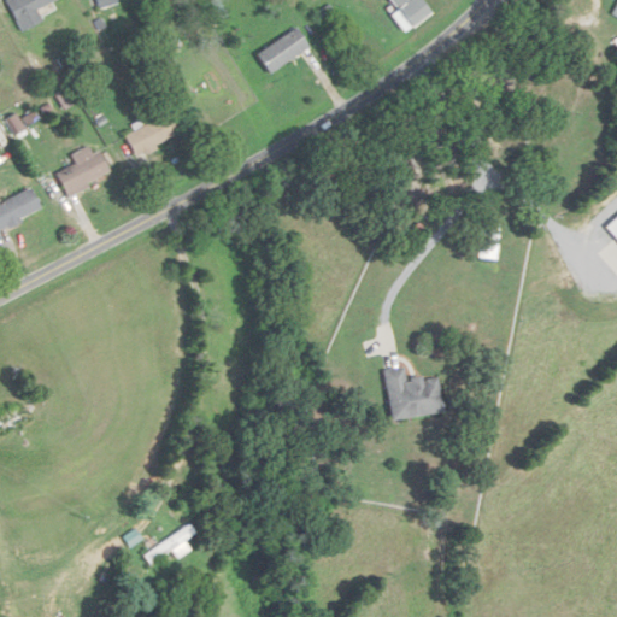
[(4,0),(19,33),(40,23),(34,11),(57,0),(56,0),(4,0)]
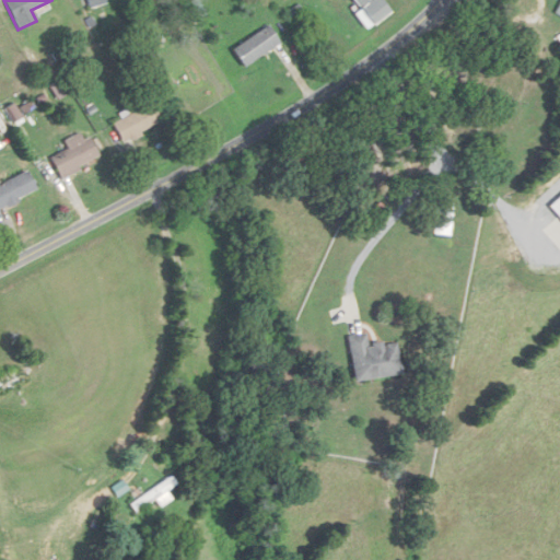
[(85,0),(90,10),(105,2),(104,0),(85,0)]
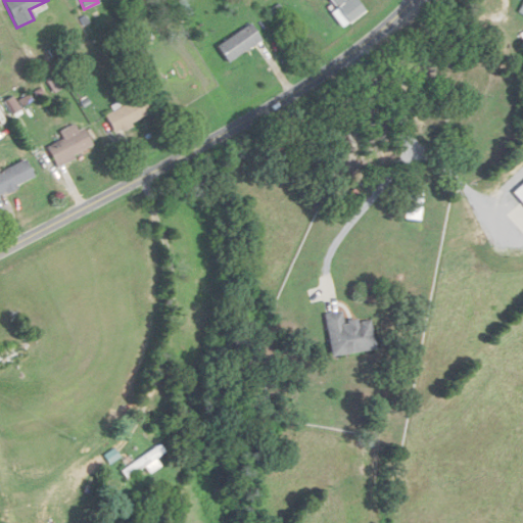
[(328,0),(340,17),(336,20),(341,28),(362,13),(352,0),(328,0)]
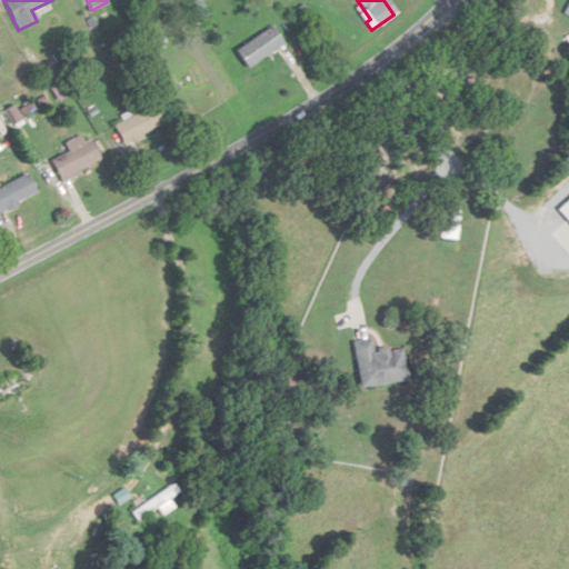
[(236,51),(248,70),(286,46),(273,27),(236,51)]
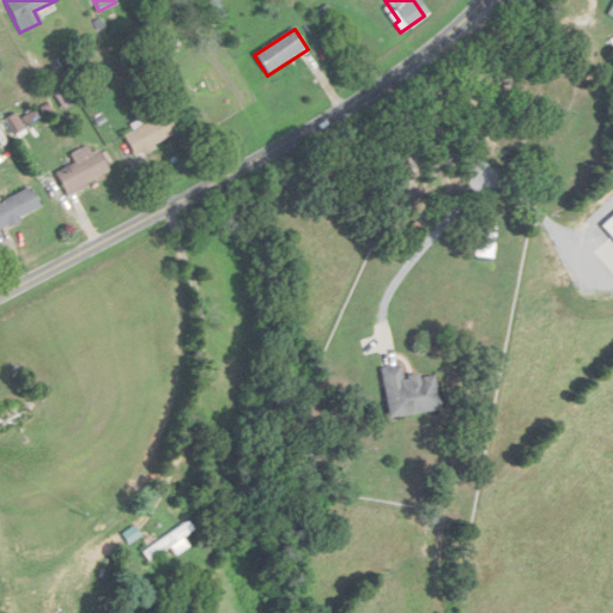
[(122,137),(133,158),(176,135),(165,114),(122,137)]
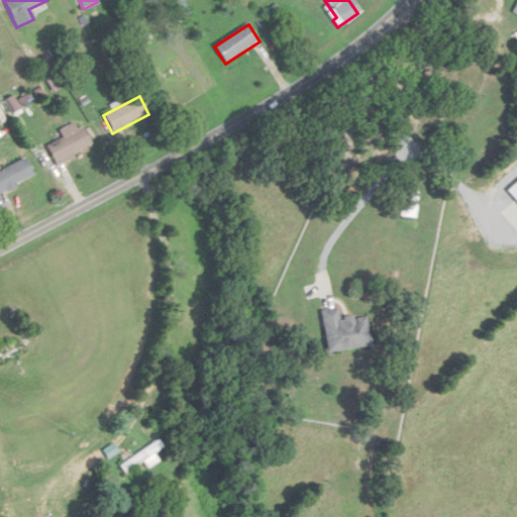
[(55,165),(91,148),(81,127),(75,130),(73,124),(59,131),(63,138),(45,146),(55,165)]
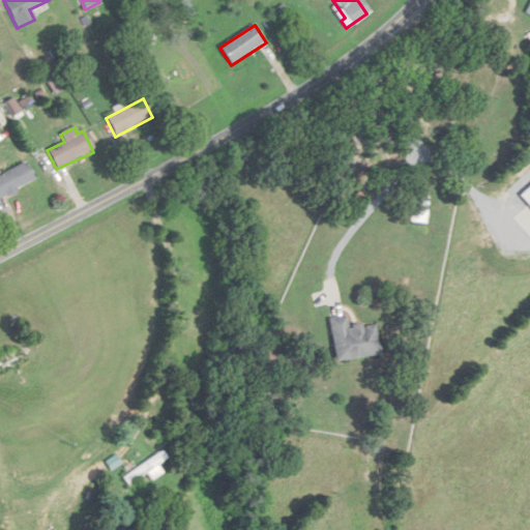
[(0,197),(33,182),(25,164),(0,175),(0,197)]
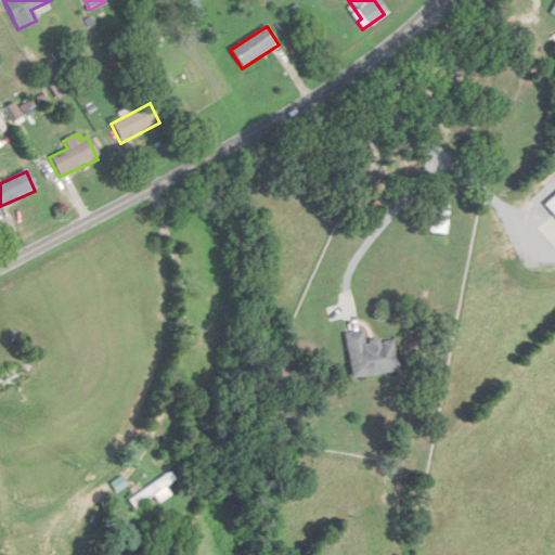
[(451,204),(433,199),(425,231),(443,235),(451,204)]
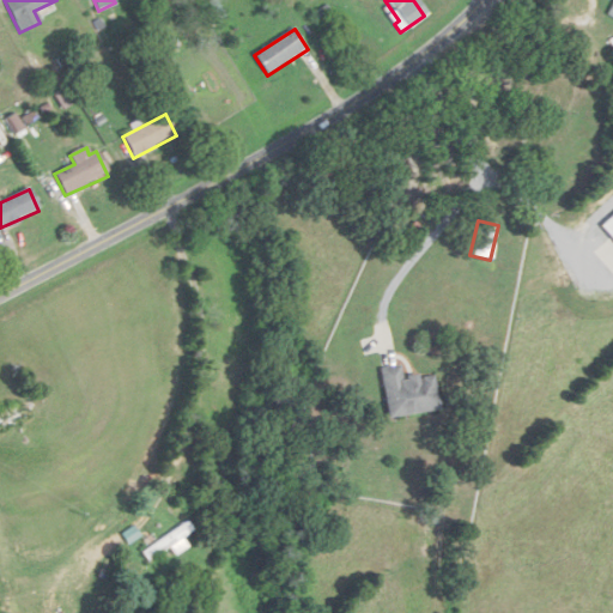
[(380,368),(387,418),(438,411),(434,372),(404,377),(401,365),(380,368)]
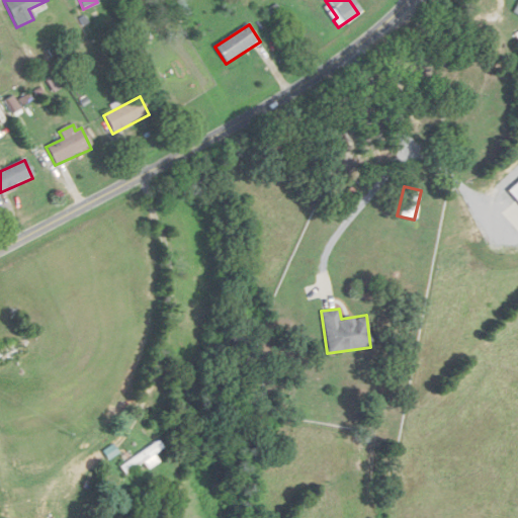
[(0,348),(0,358),(25,348),(21,339),(0,348)]
